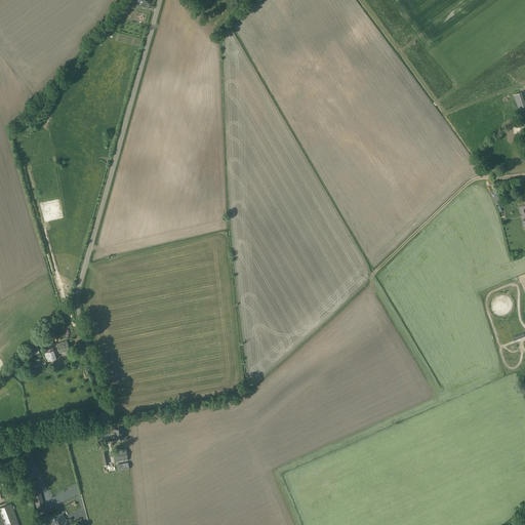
[(524,107),(520,92),(514,95),(520,113),(524,126),(524,107)]
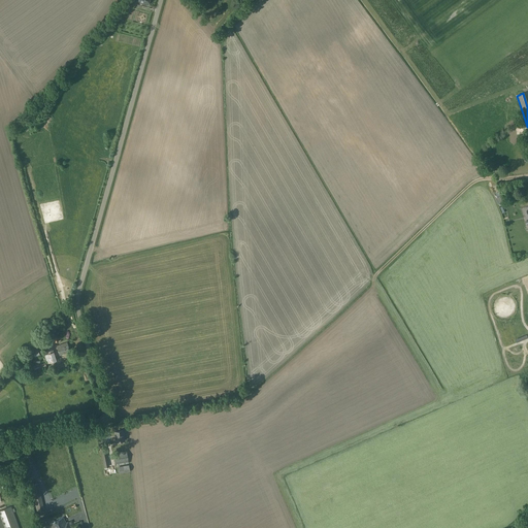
[(48,363),(58,359),(52,342),(43,344),(45,350),(43,350),(48,363)]
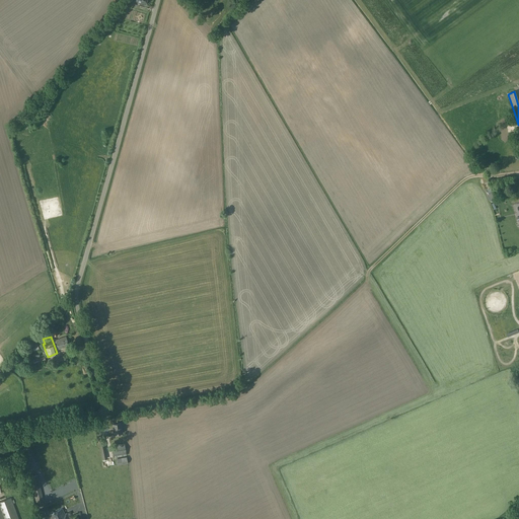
[(59,350),(69,346),(66,337),(56,340),(59,350)]
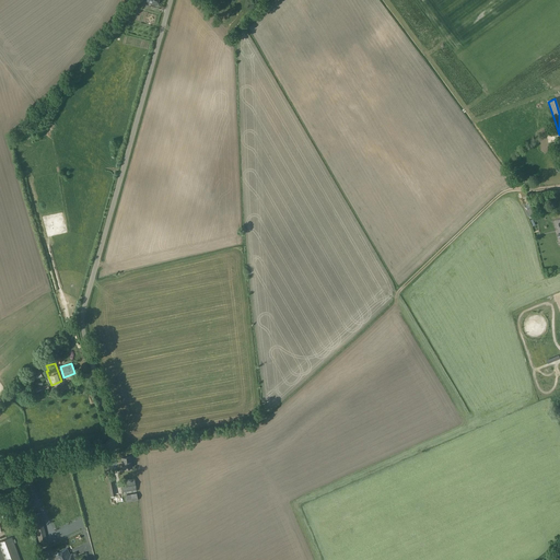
[(23,398),(49,389),(48,385),(22,393),(23,398)]
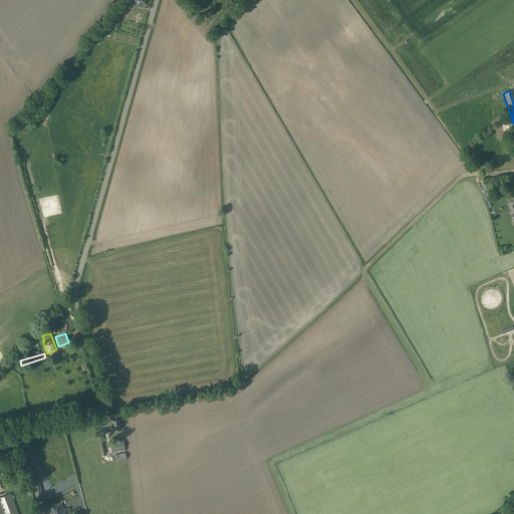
[(110,425),(111,428),(112,431),(121,430),(119,419),(110,420),(111,425),(110,425)]
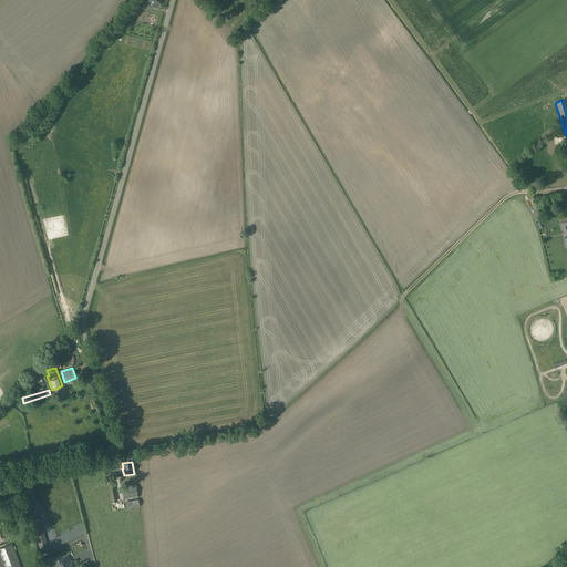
[(112,502),(116,501),(112,476),(106,477),(112,502)]
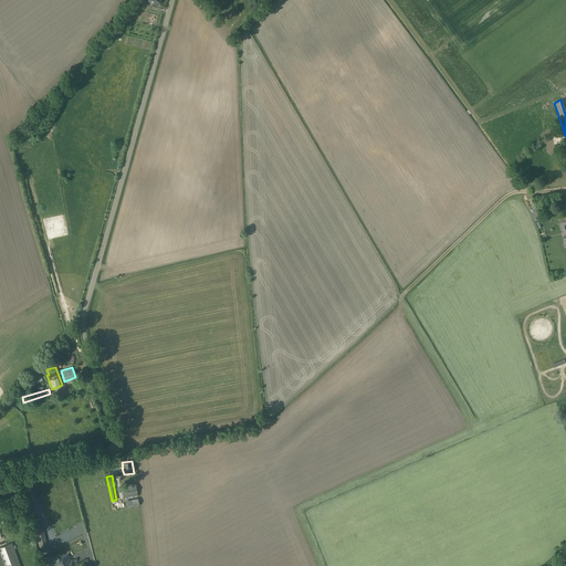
[(123,498),(137,495),(135,484),(121,486),(123,498)]
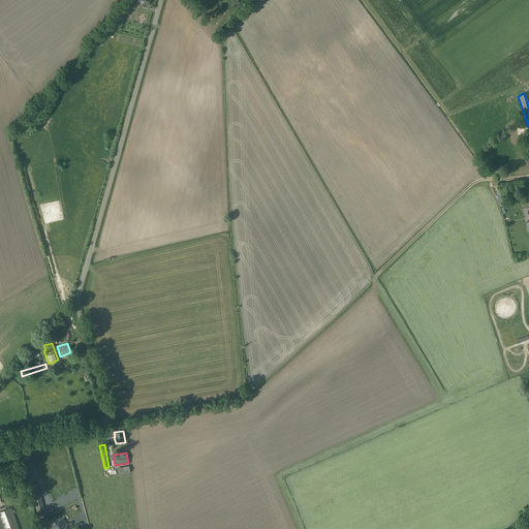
[(38,516),(45,515),(38,485),(31,486),(38,516)]
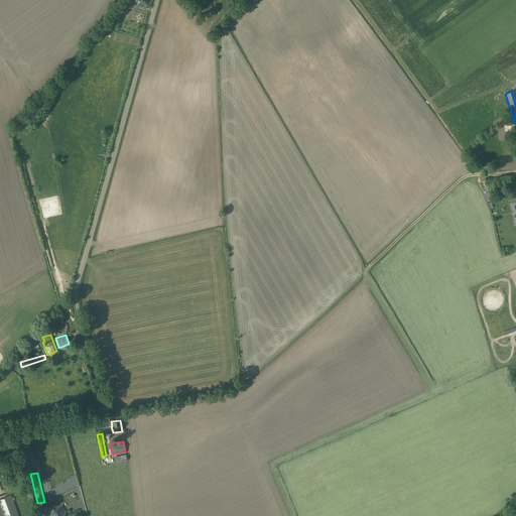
[(0,515),(17,515),(9,495),(0,498),(0,515)]
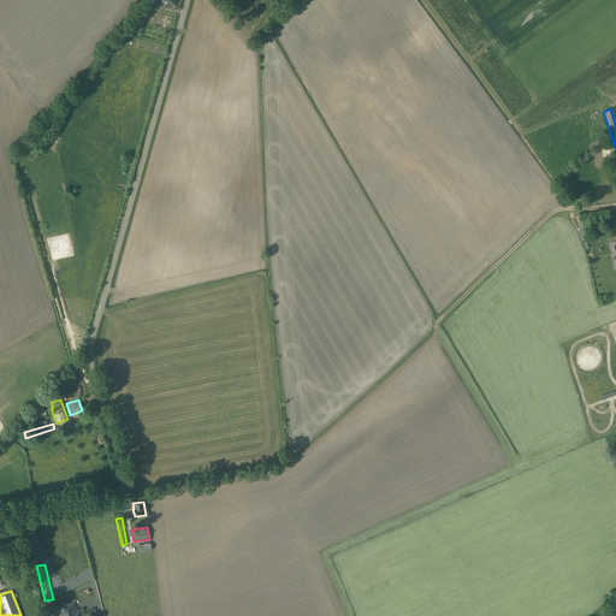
[(77,612),(78,614),(81,614),(78,610),(77,611),(73,604),(59,611),(61,615),(69,615),(72,615),(77,612)]
